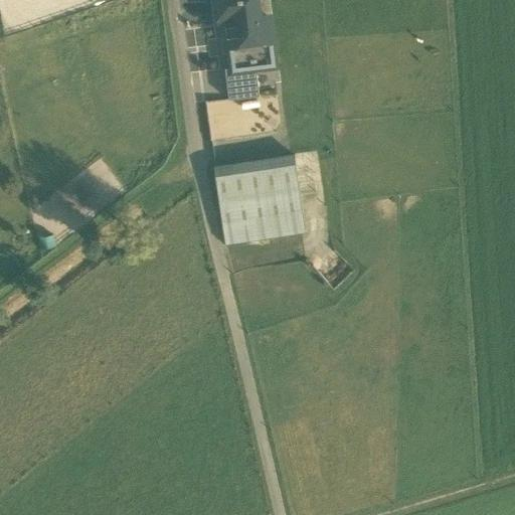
[(260,17),(258,0),(216,0),(219,25),(227,24),(233,68),(233,69),(255,67),(254,57),(273,55),(268,16),(260,17)]
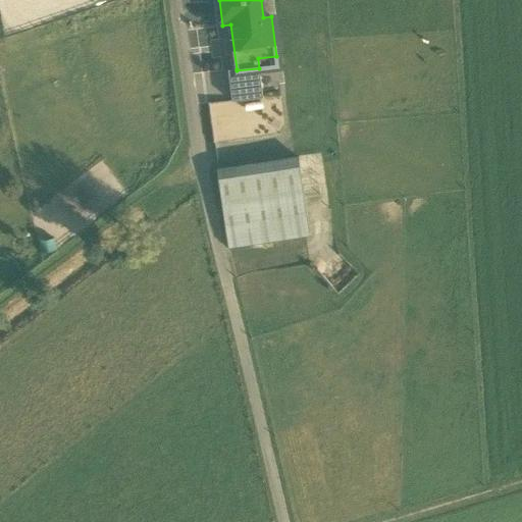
[(258,58),(259,68),(277,66),(276,56),(258,58)]
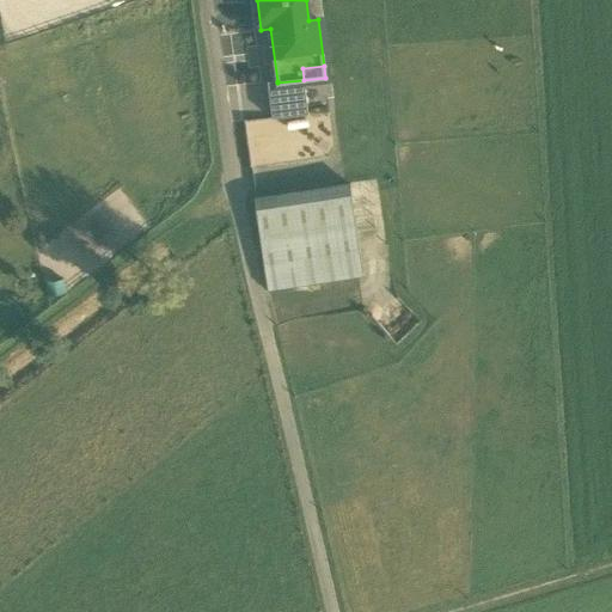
[(308,115),(304,80),(277,83),(277,81),(268,81),(271,118),(308,115)]
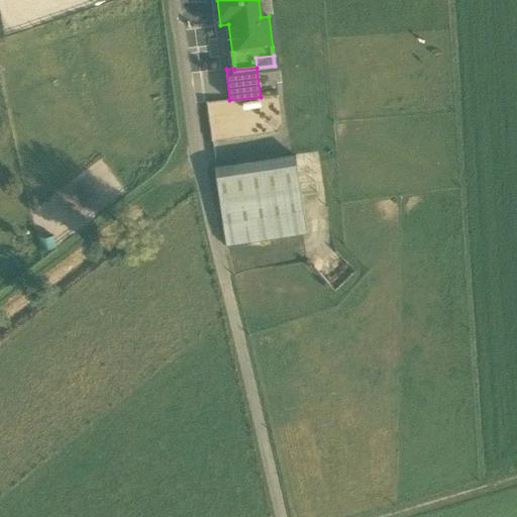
[(256,162),(263,200),(301,195),(295,157),(256,162)]
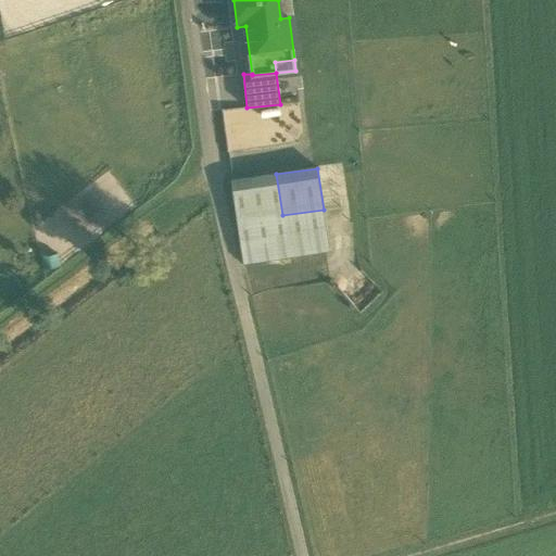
[(231,180),(237,222),(282,215),(276,174),(231,180)]
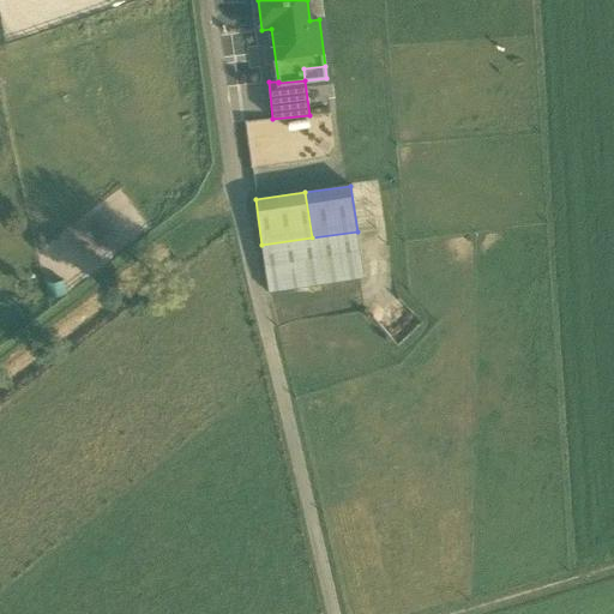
[(365,277),(357,232),(312,238),(262,245),(268,292),(365,277)]
